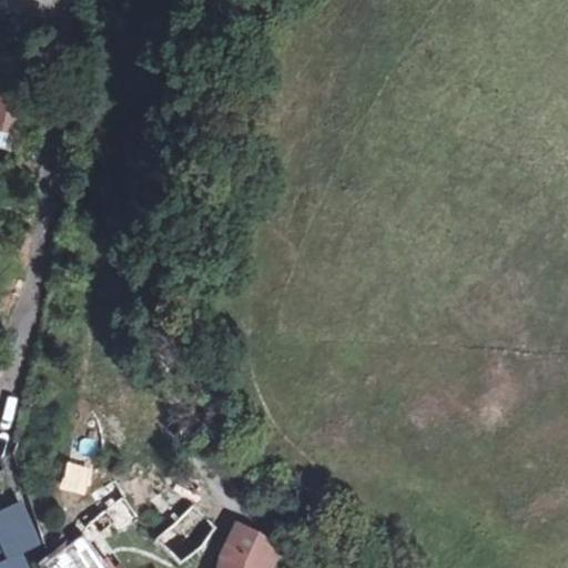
[(0,128),(13,132),(23,98),(0,91),(0,128)]
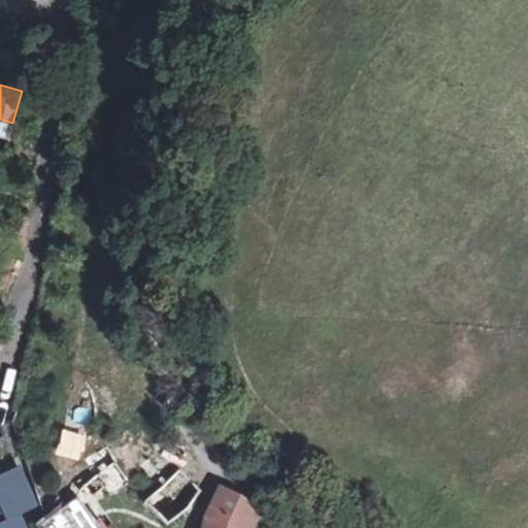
[(0,137),(7,140),(12,123),(0,119),(0,137)]
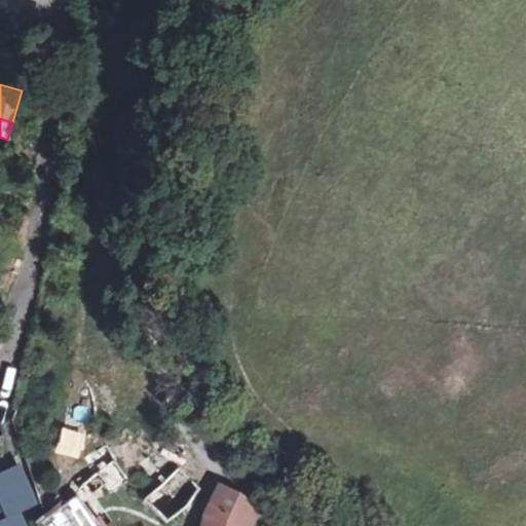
[(150,441),(142,429),(117,447),(124,458),(150,441)]
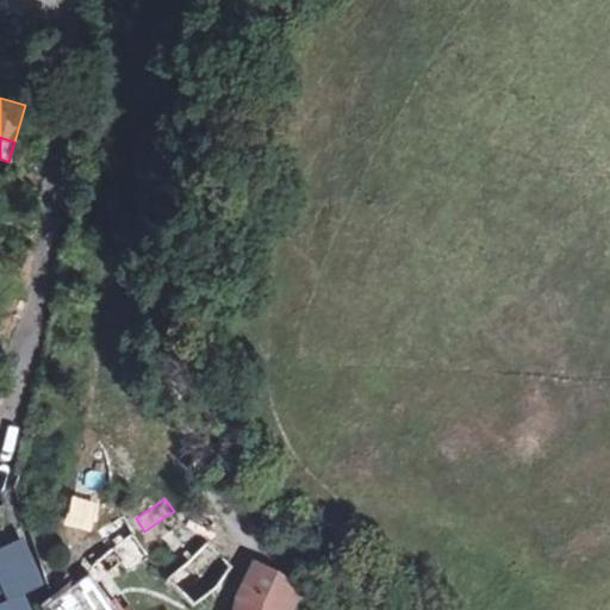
[(192,555),(206,542),(215,526),(198,509),(170,531),(192,555)]
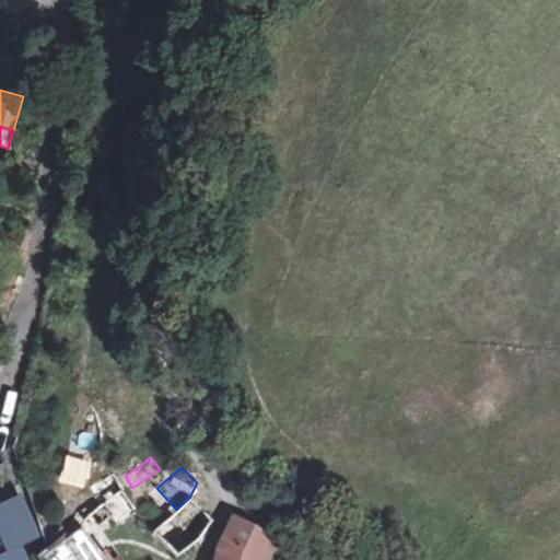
[(106,501),(104,502),(114,515),(118,520),(136,506),(109,476),(95,488),(106,501)]
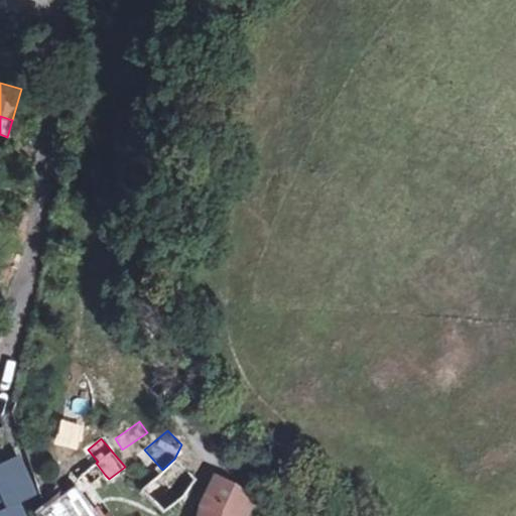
[(28,498),(11,459),(0,463),(0,515),(24,515),(19,503),(28,498)]
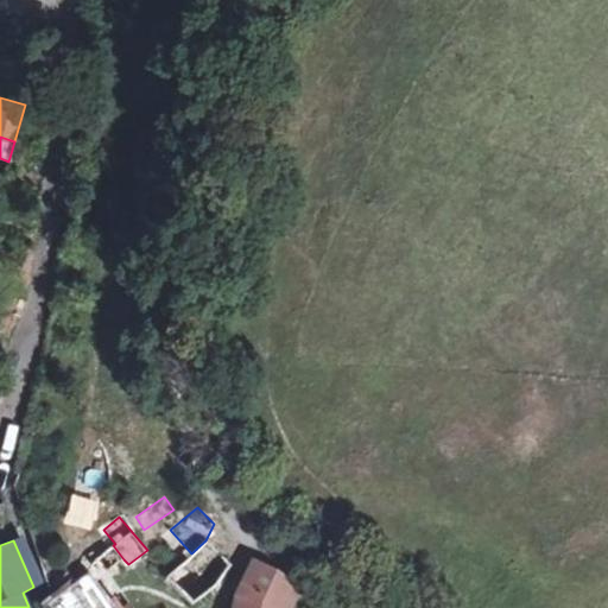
[(229,564),(206,540),(191,553),(165,577),(191,606),(214,587),(229,564)]
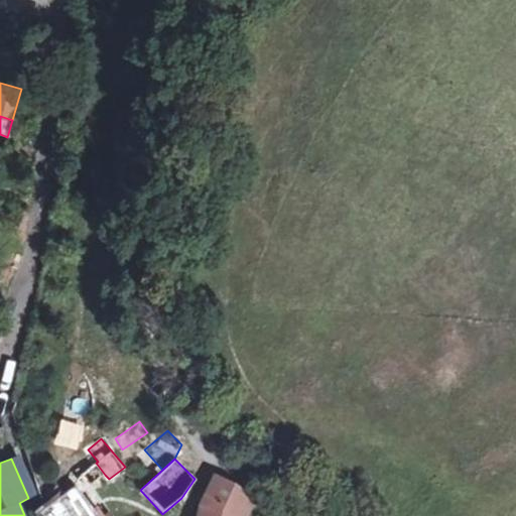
[(105,475),(96,463),(83,474),(92,485),(105,475)]
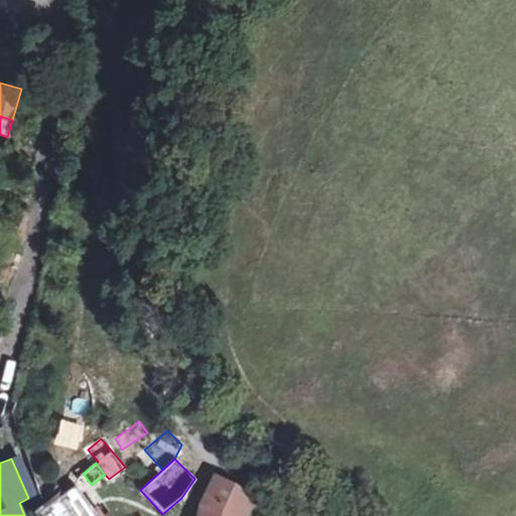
[(92,485),(83,474),(77,479),(75,485),(80,493),(92,485)]
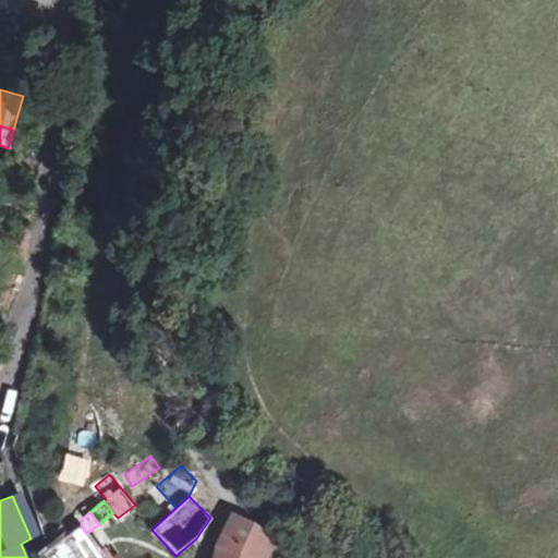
[(269,538),(233,516),(219,548),(257,557),(269,538)]
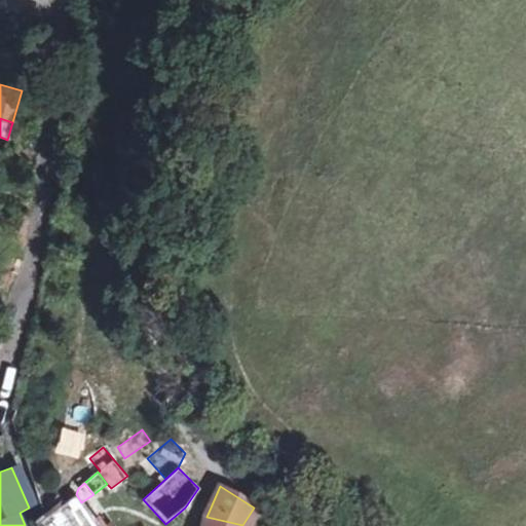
[(98,525),(81,502),(76,494),(38,523),(40,525),(98,525)]
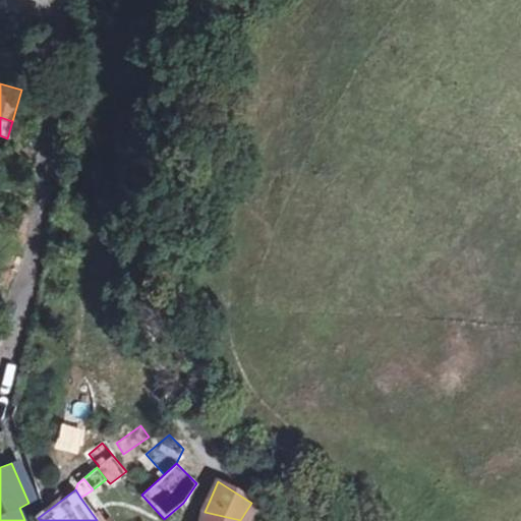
[(239,520),(240,520),(205,512),(201,520),(239,520)]
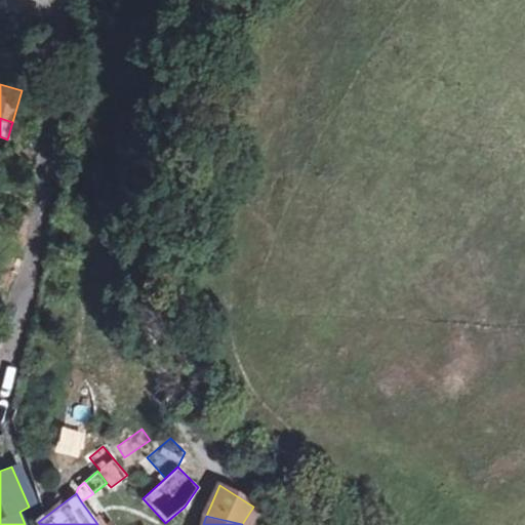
All buildings are outlined.
